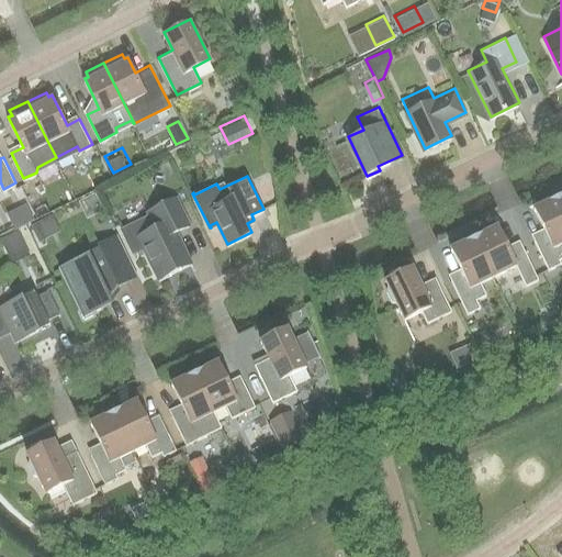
[(561,204),(557,193),(547,199),(534,205),(547,232),(535,237),(549,267),(561,262),(559,257),(561,255),(561,204)]
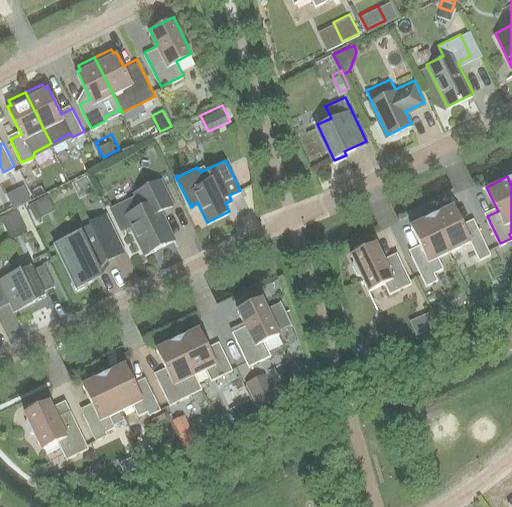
[(136,194),(112,206),(124,229),(132,225),(145,252),(174,238),(160,209),(172,203),(160,178),(135,190),(136,194)]
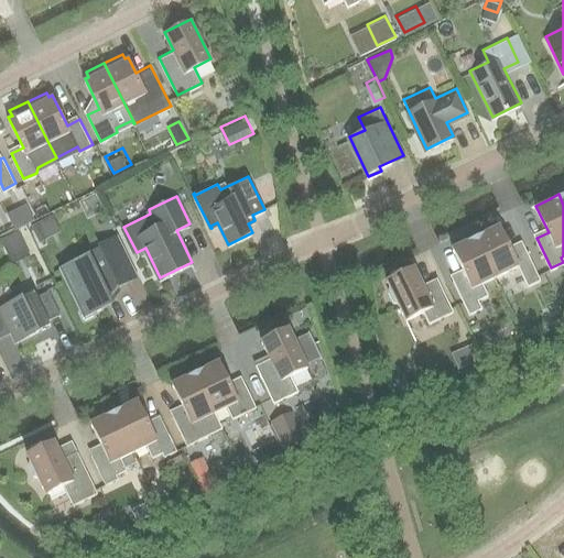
[(40,239),(62,228),(53,212),(32,223),(40,239)]
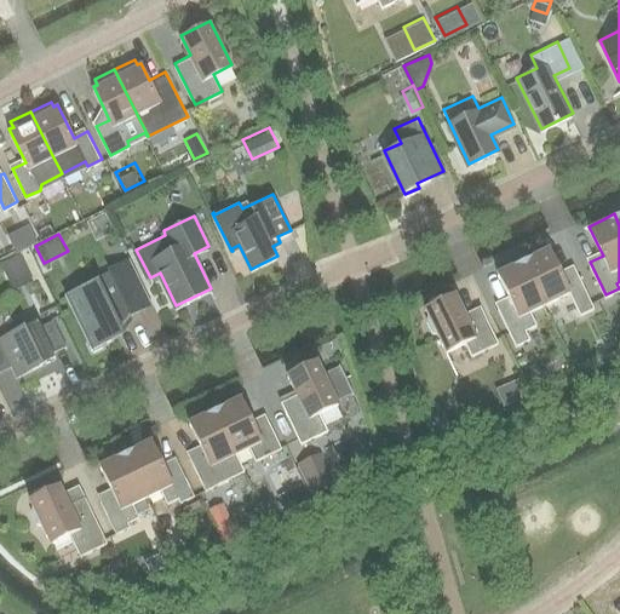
[(563,275),(549,246),(523,258),(544,302),(569,290),(580,311),(595,305),(577,268),(563,275)]
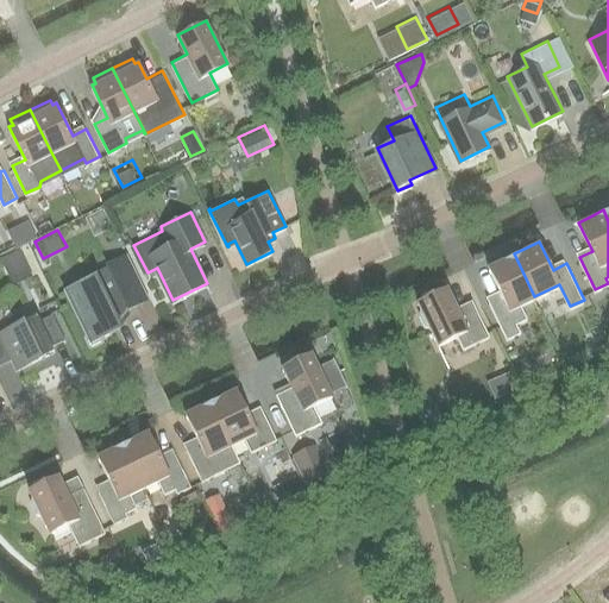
[(19,245),(0,255),(7,268),(25,258),(19,245)]
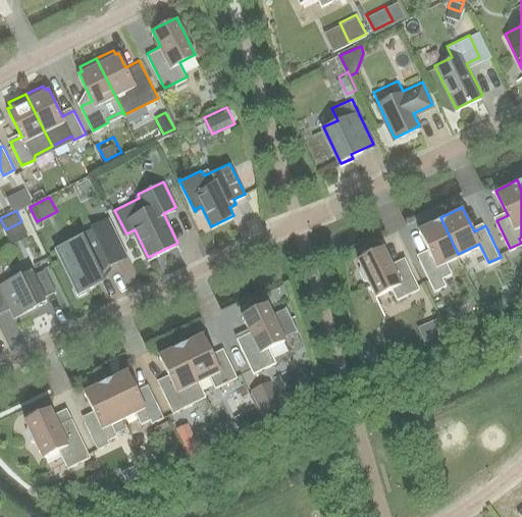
[(58,247),(80,291),(102,279),(99,273),(110,260),(110,262),(125,254),(107,217),(93,224),(93,225),(77,233),(80,237),(58,247)]
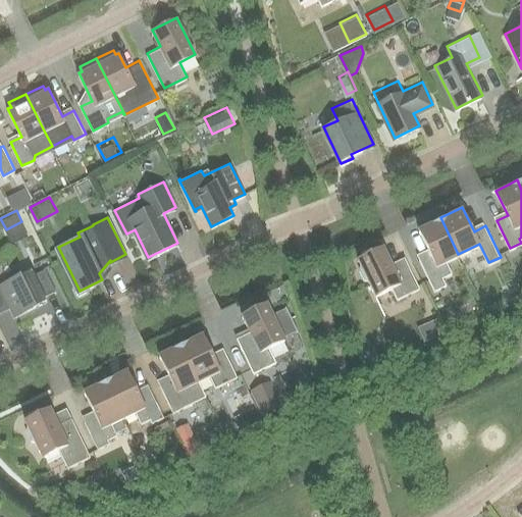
[(458,254),(440,217),(419,227),(430,252),(419,258),(434,289),(446,283),(442,276),(452,271),(447,260),(458,254)]
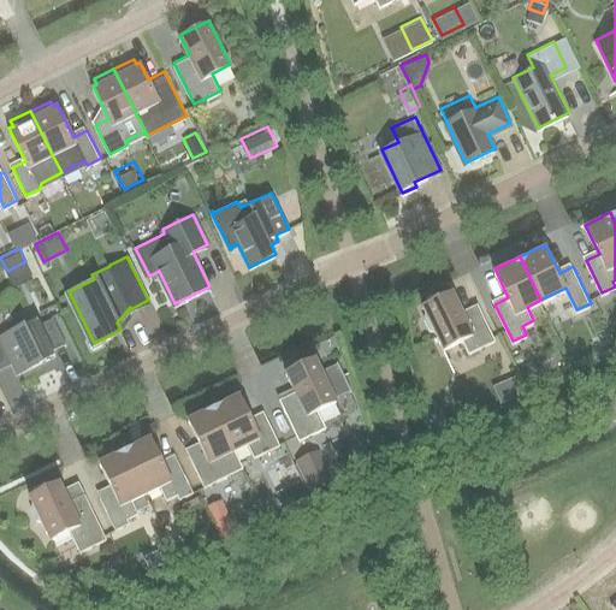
[(462,308),(452,289),(422,303),(443,347),(462,338),(468,351),(495,338),(478,302),(478,301),(462,308)]
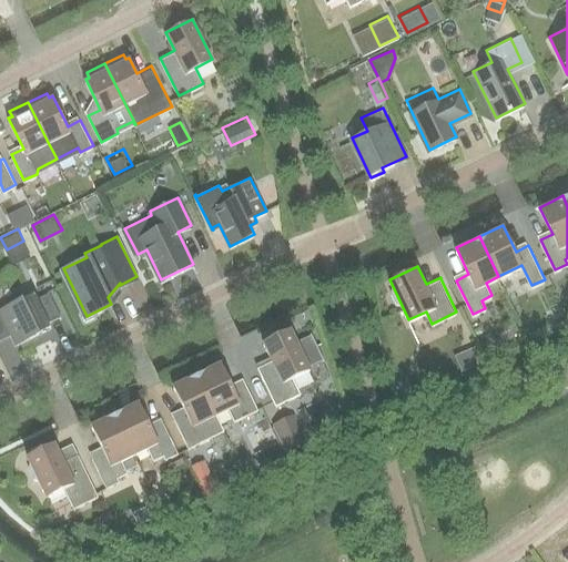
[(34,292),(0,307),(0,310),(16,343),(51,325),(49,320),(60,315),(60,316),(61,315),(49,289),(48,290),(37,296),(34,292)]
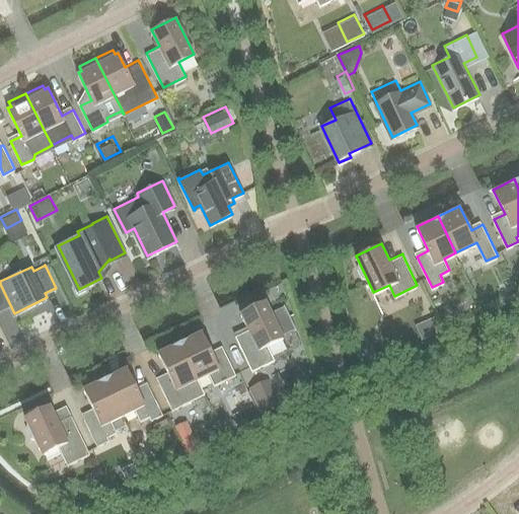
[(248,327),(234,335),(235,336),(235,335),(252,369),(275,358),(268,344),(283,337),(282,334),(296,327),(285,303),(271,310),(266,299),(240,311),(248,327)]
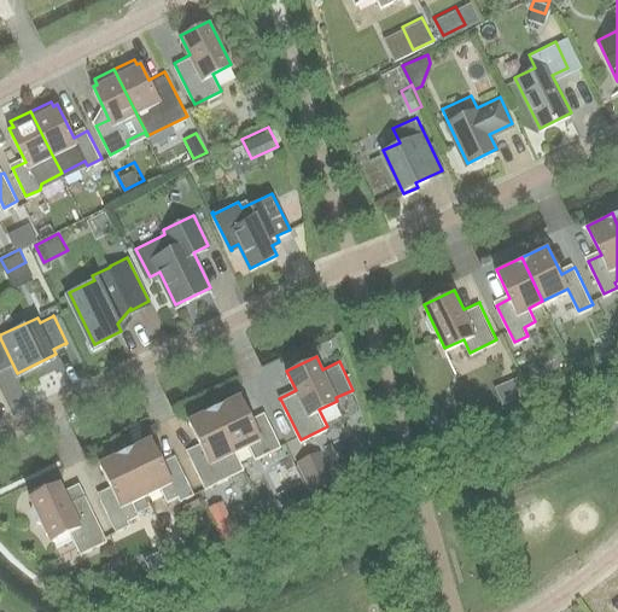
[(502,402),(524,391),(517,376),(495,386),(502,402)]
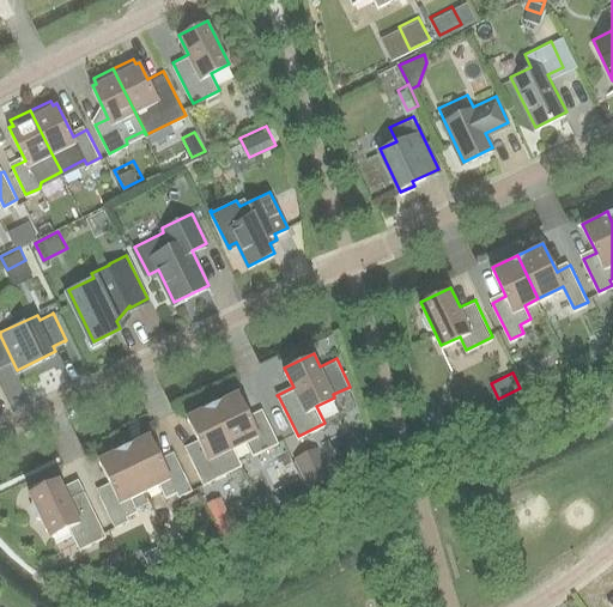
[(237,390),(212,402),(234,445),(247,439),(253,453),(279,441),(265,412),(252,419),(237,390)]
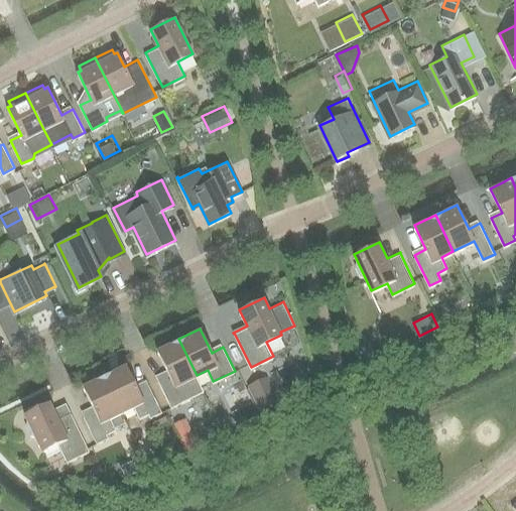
[(178,339),(157,349),(169,373),(158,379),(171,406),(204,390),(197,375),(178,339)]
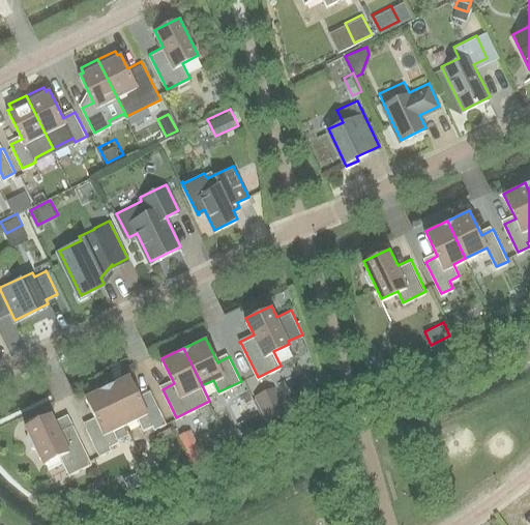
[(129,375),(108,385),(125,423),(138,416),(143,428),(152,424),(154,428),(167,421),(152,394),(141,399),(129,375)]
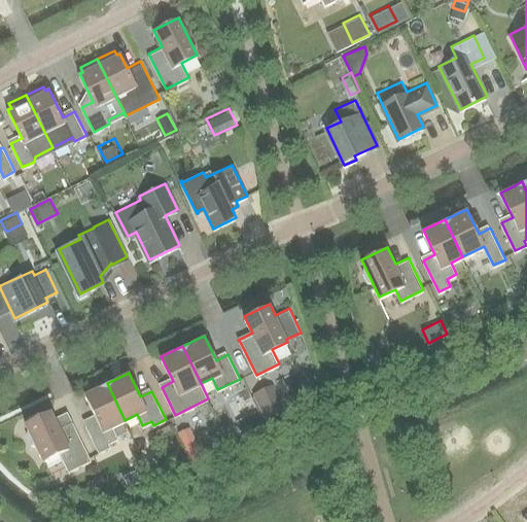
[(284,406),(271,376),(250,385),(264,416),(284,406)]
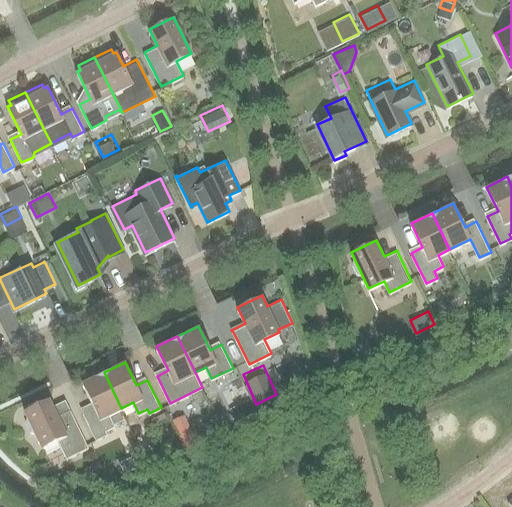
[(121,408),(104,372),(82,382),(94,406),(83,411),(96,438),(107,433),(106,429),(115,425),(109,414),(121,408)]
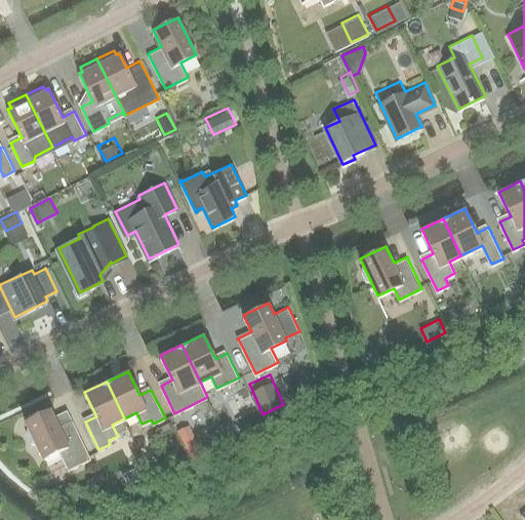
[(91,457),(74,423),(73,420),(73,418),(58,425),(50,408),(25,421),(43,457),(59,450),(68,469),(91,457)]
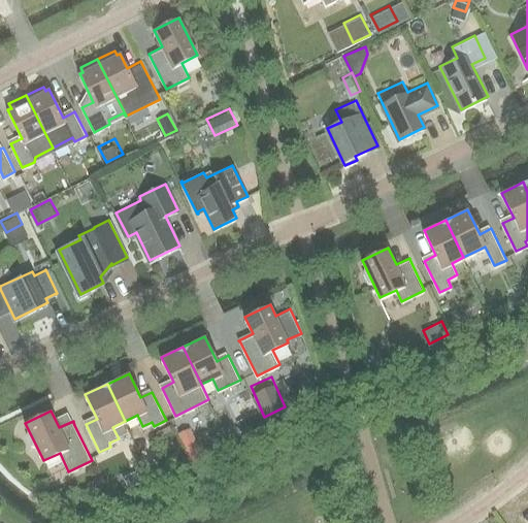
[(258,414),(239,423),(243,432),(262,423),(258,414)]
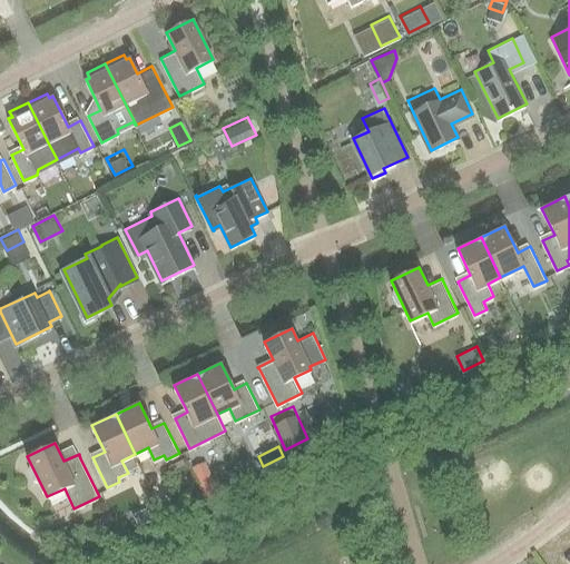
[(204,461),(193,467),(206,495),(208,498),(219,493),(217,488),(204,461)]
